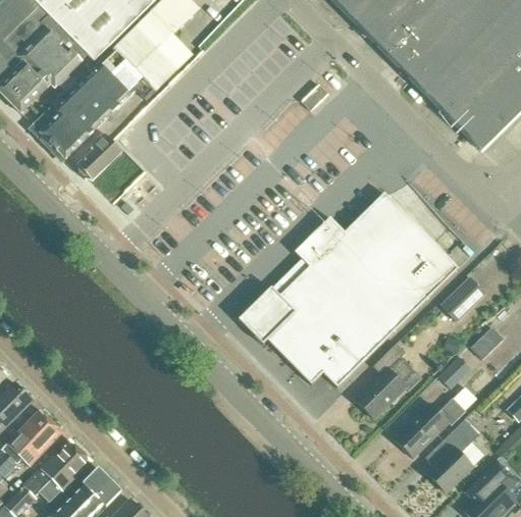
[(7,0),(0,7),(0,92),(19,112),(50,83),(54,87),(82,60),(82,59),(88,53),(94,59),(138,16),(154,0),(7,0)]
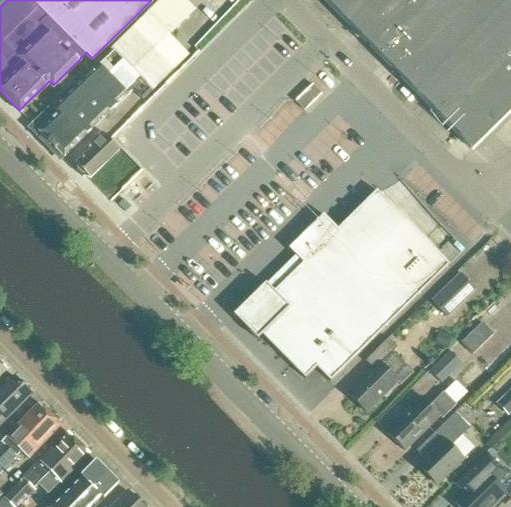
[(156,0),(146,10),(148,12),(103,56),(102,54),(88,68),(91,70),(54,106),(51,102),(31,121),(64,155),(133,88),(143,98),(189,54),(169,34),(196,8),(188,0),(156,0)]
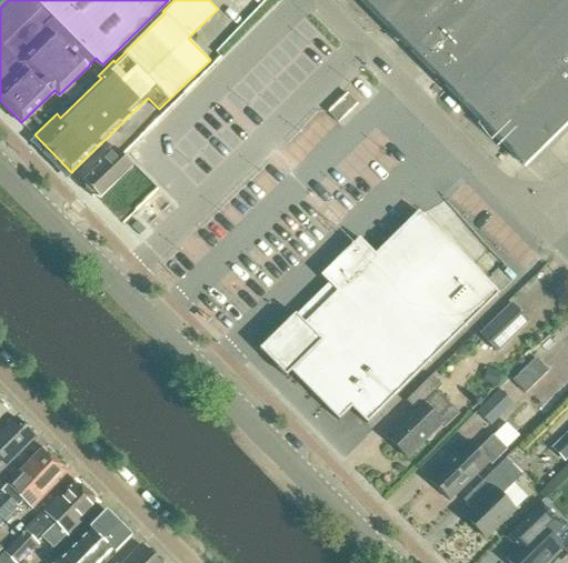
[(364,0),(461,99),(562,0),(364,0)]
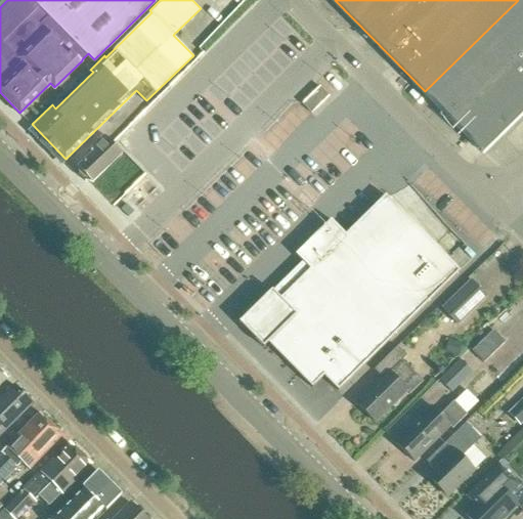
[(518,0),(425,91),(484,152),(522,112),(522,0),(518,0)]
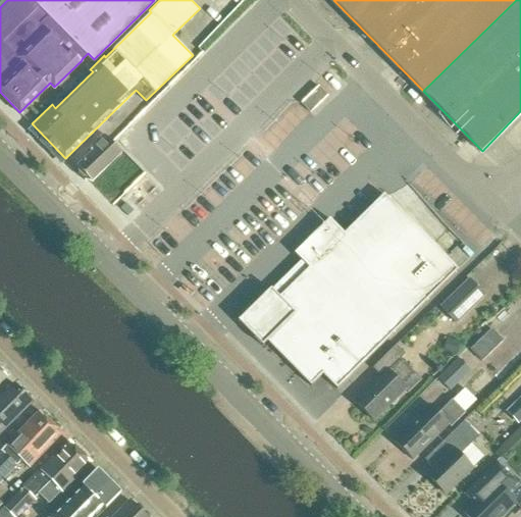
[(221,21),(198,44),(214,60),(237,38),(221,21)]
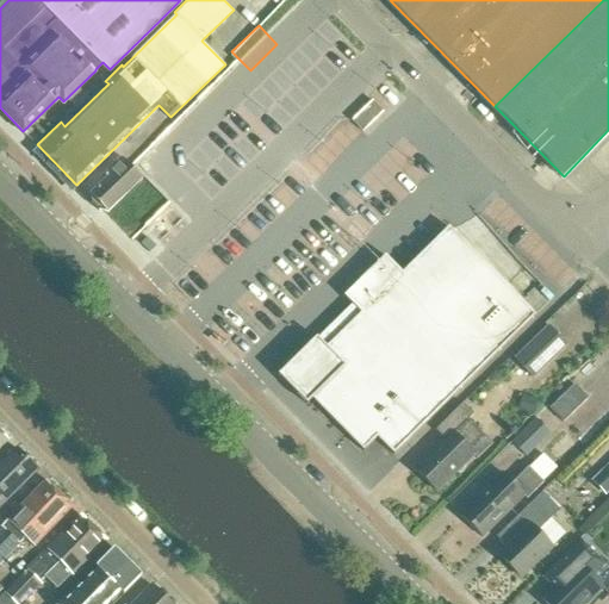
[(281,81),(299,83),(297,101),(322,104),(327,57),(285,53),(281,81)]
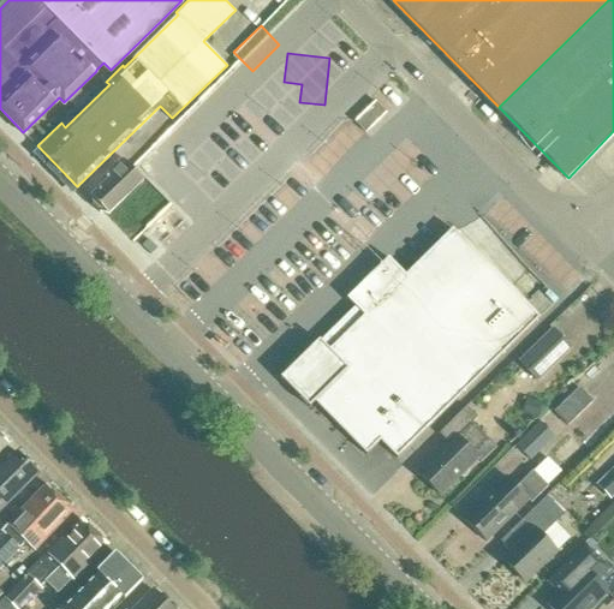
[(367,130),(387,109),(376,99),(356,119),(367,130)]
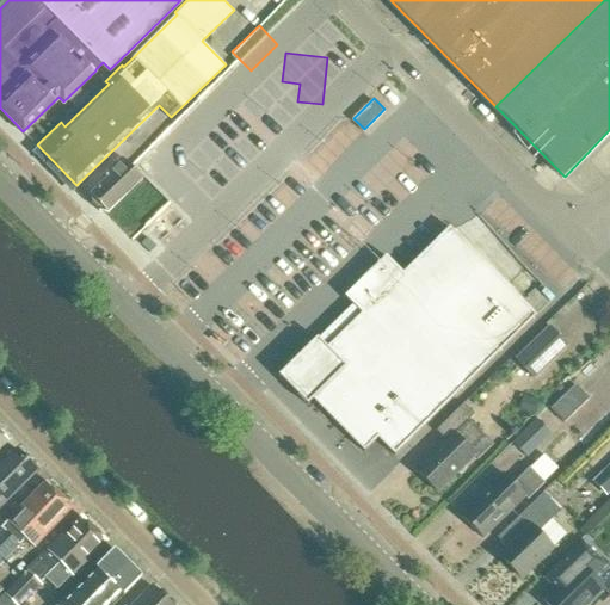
[(108,210),(166,154),(180,141),(167,127),(153,141),(129,164),(123,156),(106,173),(109,176),(91,192),(90,199),(99,210),(108,210)]
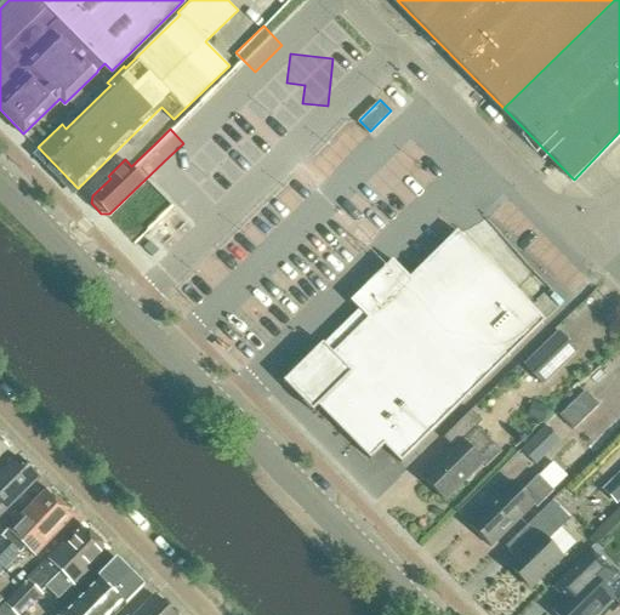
[(385,442),(402,460),(546,318),(458,228),(410,275),(393,257),(351,299),(368,315),(333,351),(323,341),(284,379),(313,409),(318,403),(370,456),(385,442)]
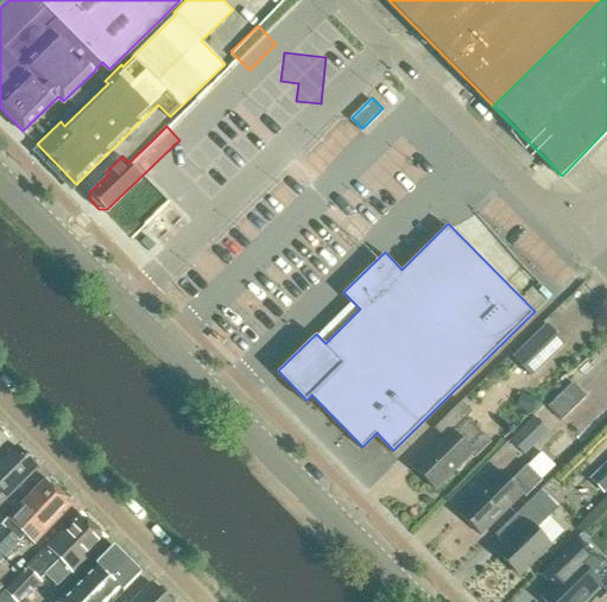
[(532,374),(567,341),(547,321),(512,354),(532,374)]
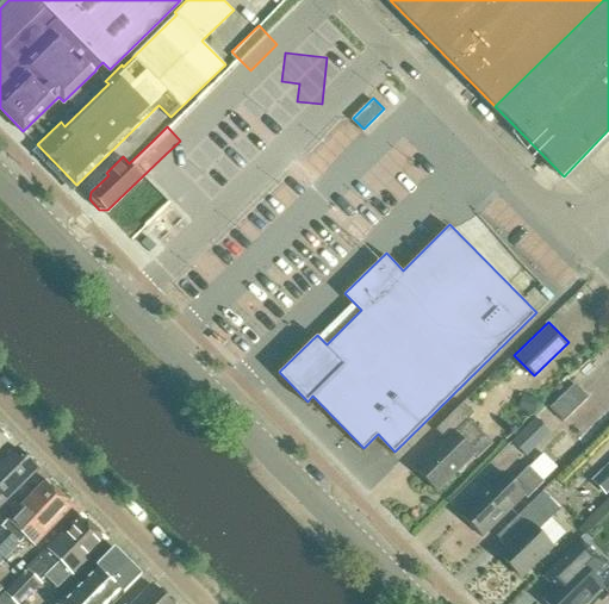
[(576,381),(551,405),(564,419),(589,396),(576,381)]
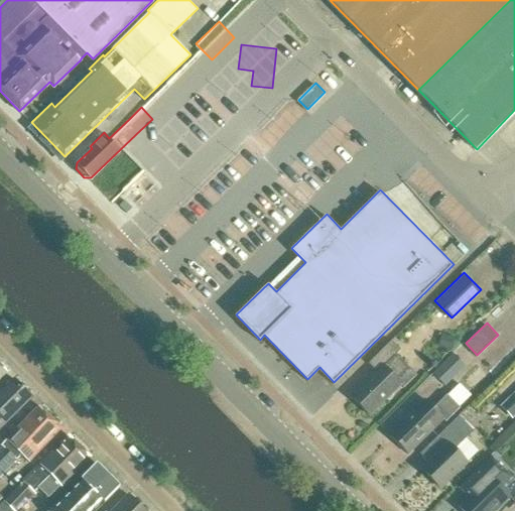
[(453,348),(456,336),(442,332),(438,344),(453,348)]
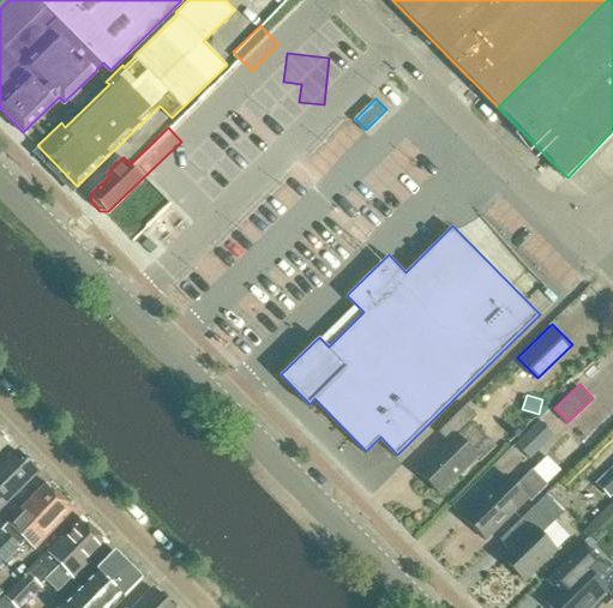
[(479,458),(494,443),(470,417),(475,413),(466,402),(437,429),(448,440),(418,469),(437,489),(475,453),(479,458)]
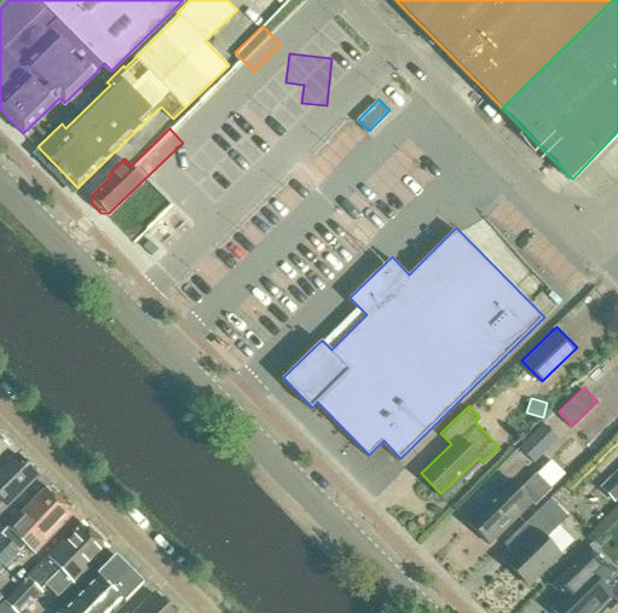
[(535,461),(559,437),(543,421),(519,445),(535,461)]
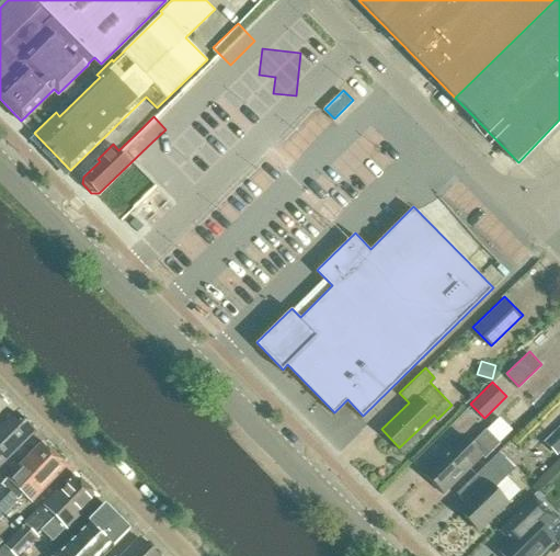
[(0,410),(9,403),(0,393),(0,410)]
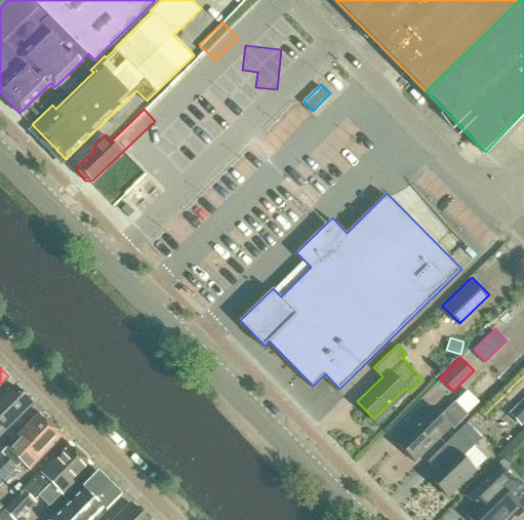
[(0,434),(34,402),(15,384),(0,398),(0,434)]
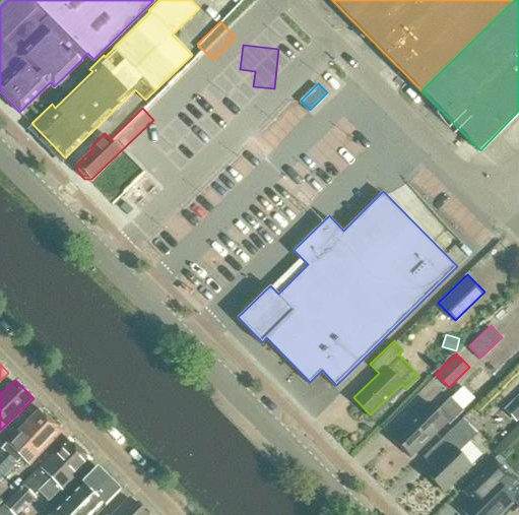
[(518,392),(504,406),(516,420),(518,416),(518,392)]
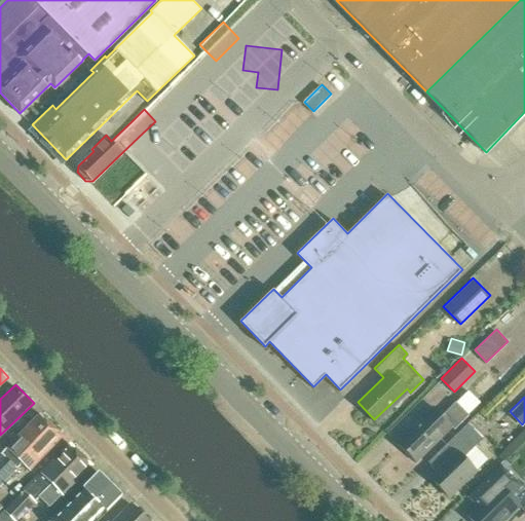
[(456,400),(441,414),(432,405),(395,441),(414,460),(451,424),(454,428),(470,413),(456,400)]
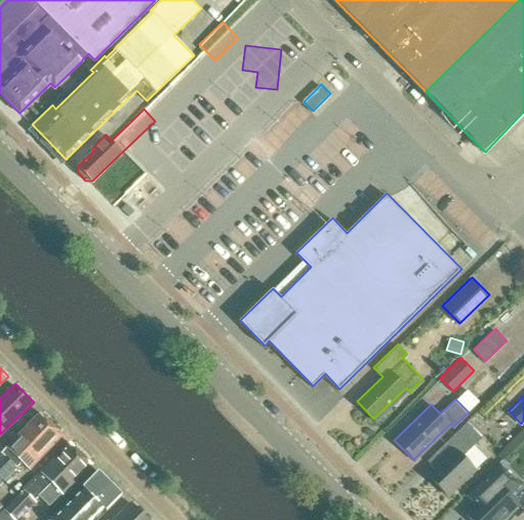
[(41,411),(8,445),(0,454),(0,482),(23,460),(30,467),(35,462),(38,464),(49,451),(47,448),(63,433),(41,411)]
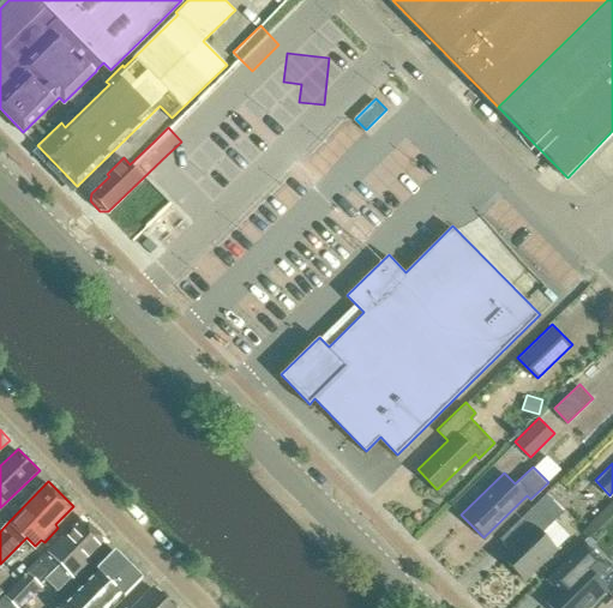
[(522,578),(553,547),(539,533),(553,518),(535,500),(515,521),(524,531),(500,555),(522,578)]
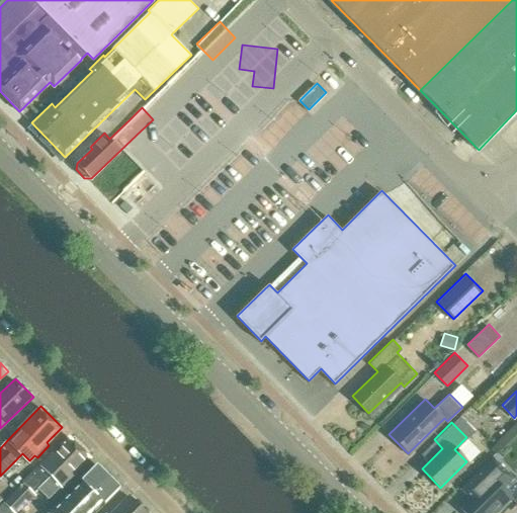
[(63,486),(91,456),(70,435),(4,501),(16,512),(35,492),(38,488),(49,498),(63,486)]
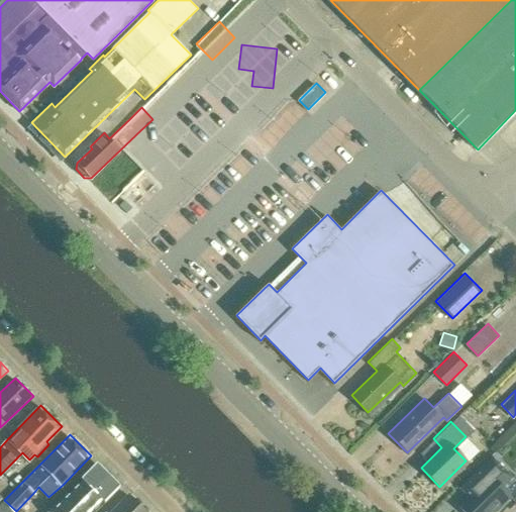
[(493,511),(509,496),(502,488),(513,478),(508,473),(490,454),(470,474),(458,485),(468,495),(457,505),(465,511),(493,511)]
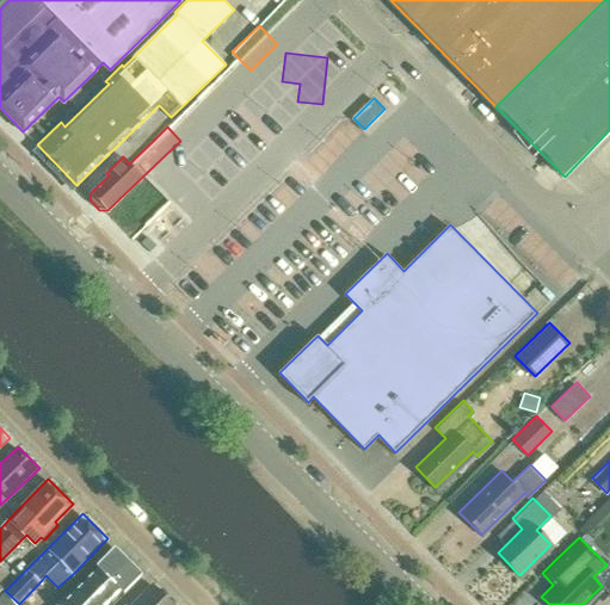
[(110,604),(143,573),(116,545),(56,604),(110,604)]
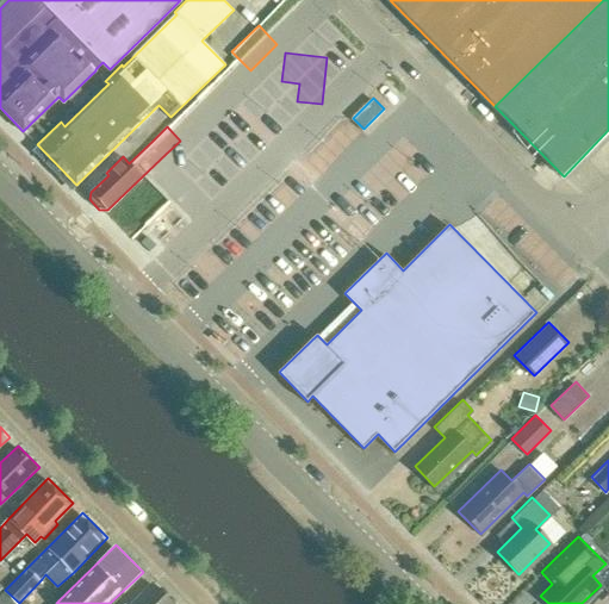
[(174,603),(151,581),(135,598),(135,599),(130,603),(125,603),(123,603),(174,603)]
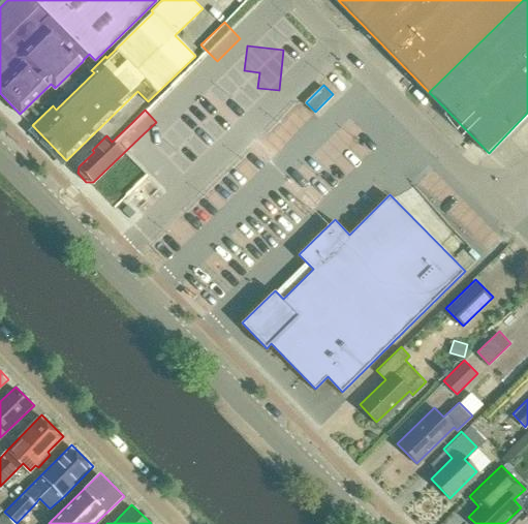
[(0,523),(17,523),(4,512),(0,516),(0,523)]
